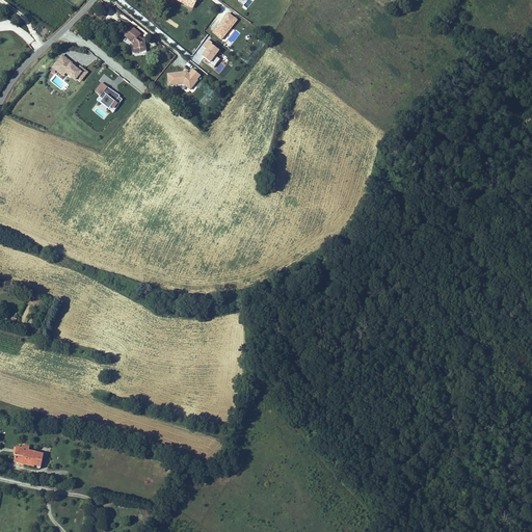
[(196,0),(191,0),(189,6),(193,8),(197,0),(196,0)]
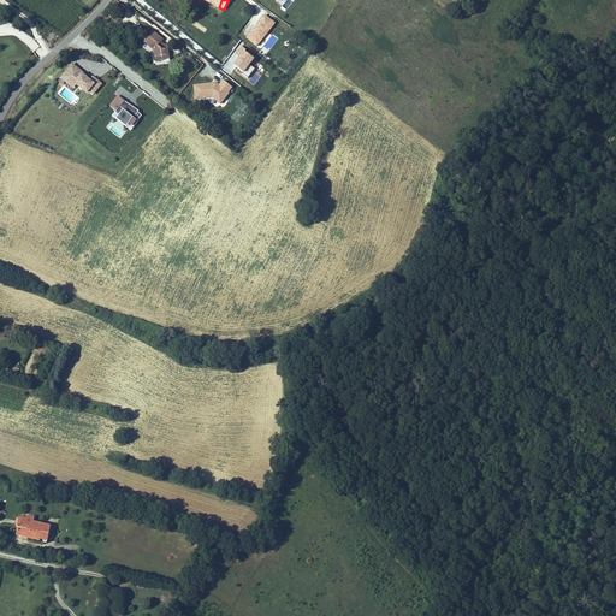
[(256,47),(274,24),(265,16),(253,30),(254,31),(253,33),(252,33),(247,39),(256,47)]
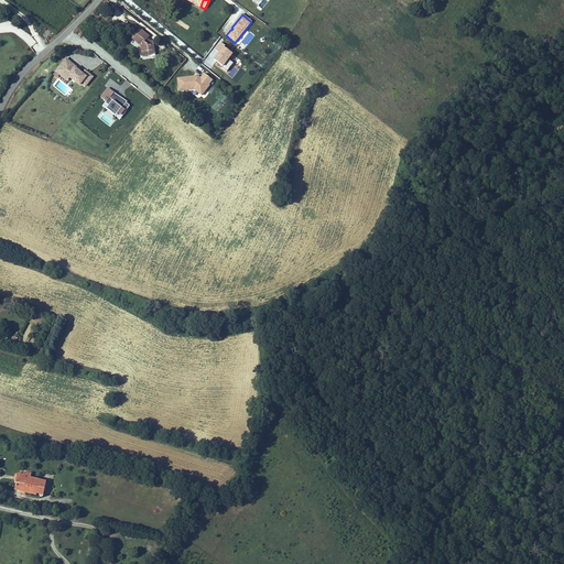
[(140,29),(132,39),(133,40),(138,34),(139,35),(142,31),(140,29)]
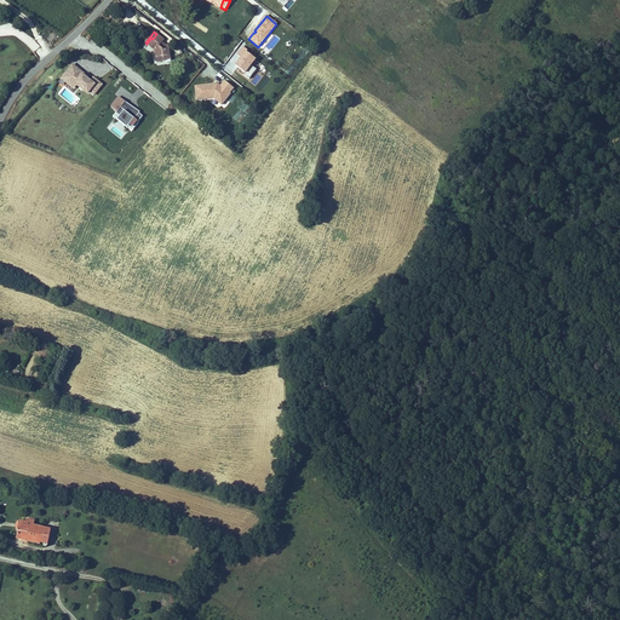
[(151,38),(147,44),(155,50),(154,51),(155,52),(158,63),(165,61),(165,59),(171,58),(168,45),(166,46),(165,46),(161,45),(162,44),(165,40),(156,34),(153,39),(151,38)]
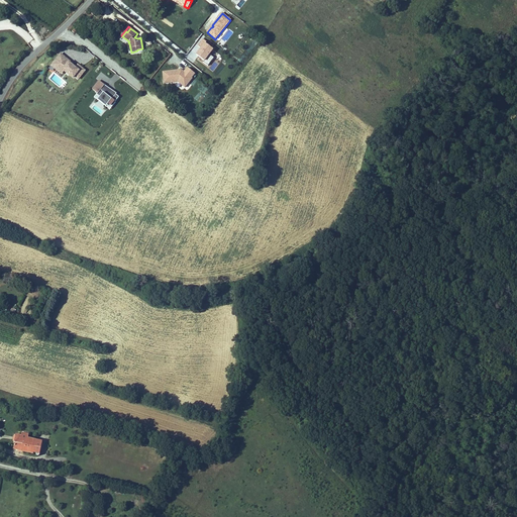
[(210,55),(213,50),(205,44),(206,42),(203,39),(198,46),(202,49),(201,52),(200,50),(197,56),(205,61),(204,63),(208,66),(214,59),(210,55)]
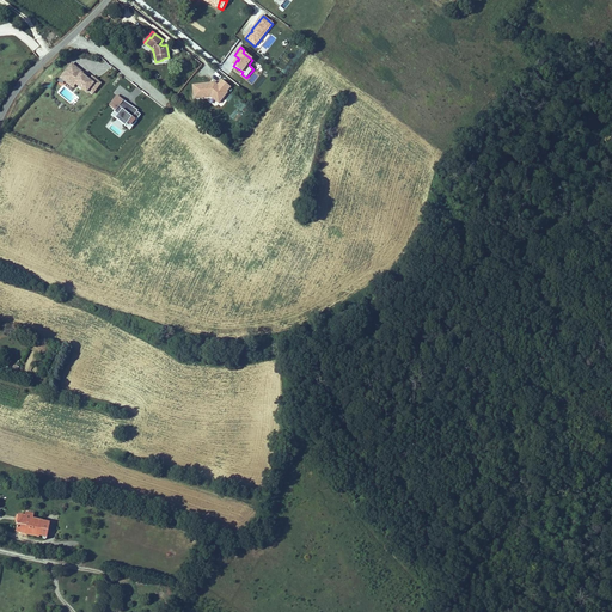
[(90,80),(78,71),(79,69),(72,65),(59,79),(72,90),(75,86),(85,95),(87,91),(91,95),(101,84),(92,77),(90,80)]
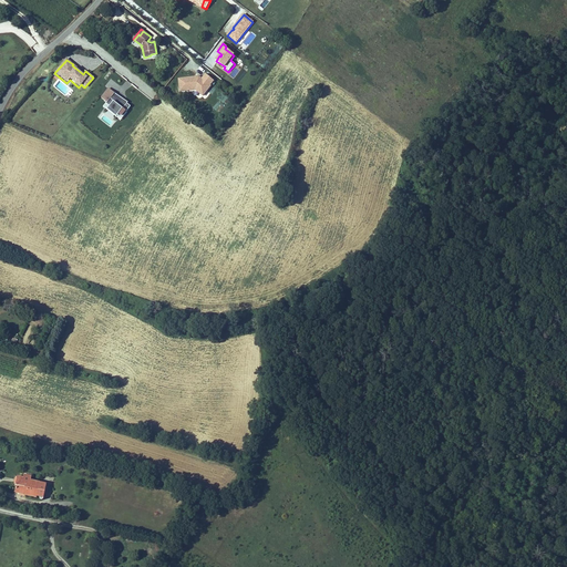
[(210,86),(209,86),(214,81),(206,74),(202,80),(198,76),(197,79),(195,79),(195,78),(179,79),(181,92),(196,90),(203,95),(210,86)]
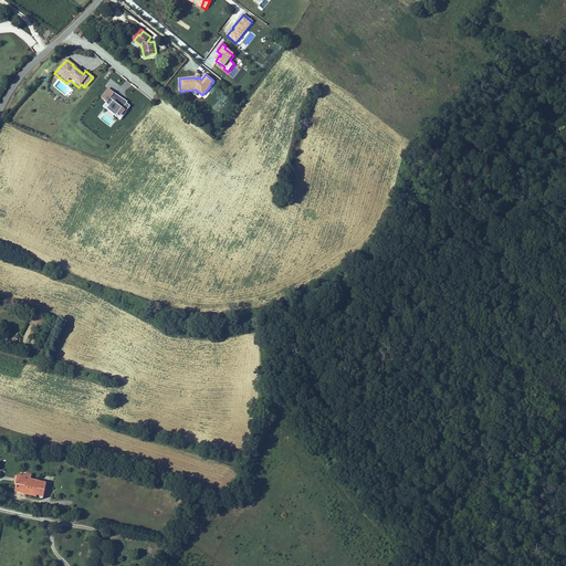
[(125,104),(121,101),(119,102),(115,98),(116,97),(113,94),(114,93),(114,92),(108,88),(101,96),(106,102),(105,103),(109,105),(108,106),(117,114),(118,113),(123,116),(126,112),(126,111),(129,106),(126,103),(125,104)]
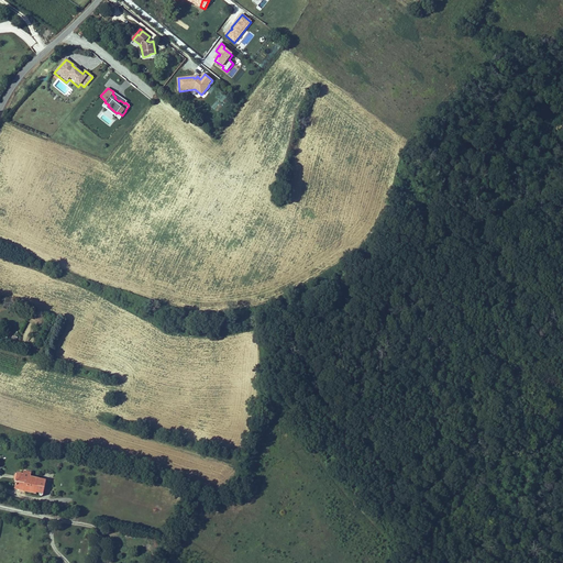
[(127,101),(113,92),(112,94),(116,97),(114,98),(119,101),(120,100),(124,103),(125,102),(127,101)]
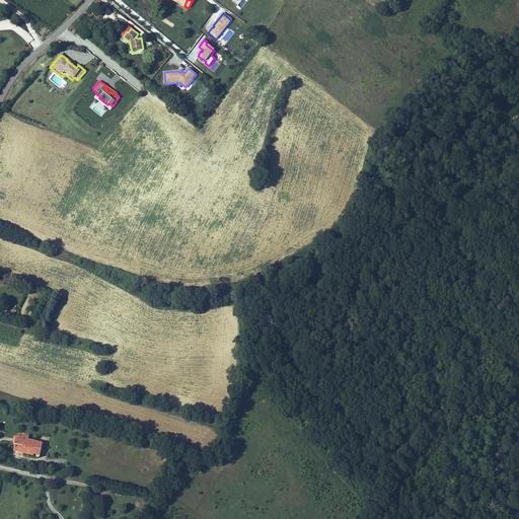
[(107,104),(99,97),(97,99),(105,106),(107,104)]
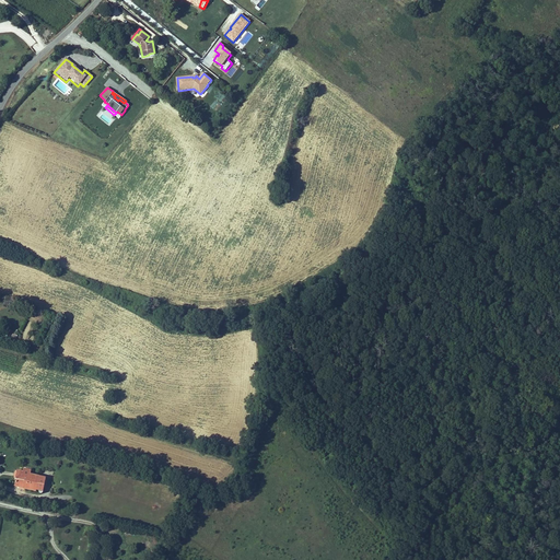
[(32,470),(24,469),(23,473),(23,476),(30,478),(31,475),(32,470)]
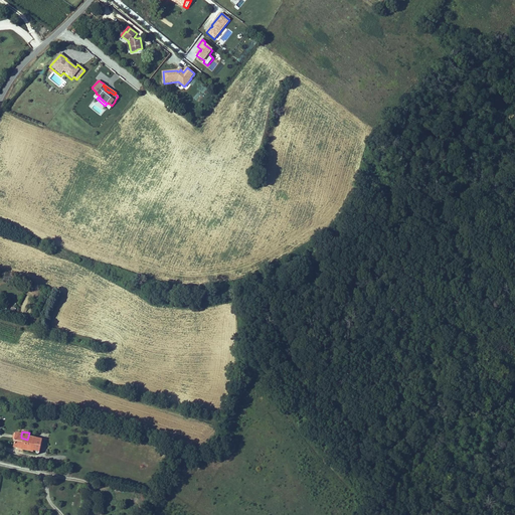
[(21,435),(16,433),(14,441),(15,441),(13,447),(21,449),(33,452),(36,439),(28,437),(27,440),(21,438),(21,435)]
